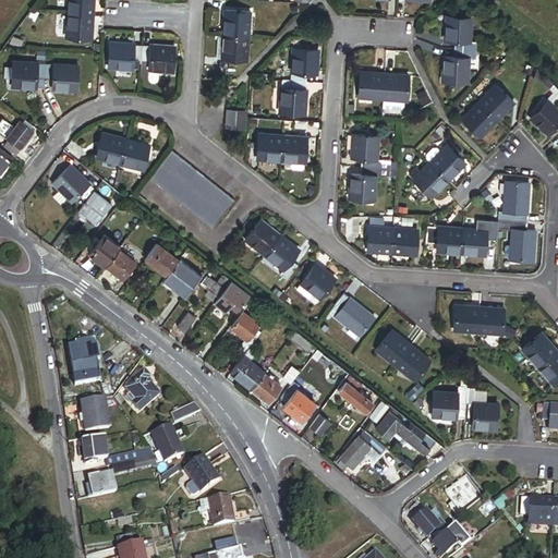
[(62,0),(62,14),(84,15),(85,5),(84,0),(62,0)]
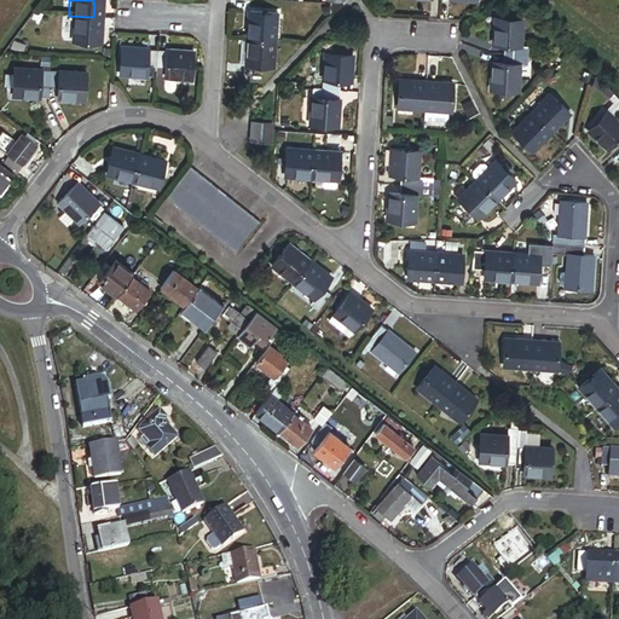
[(68,44),(92,45),(93,24),(93,17),(69,16),(68,44)]
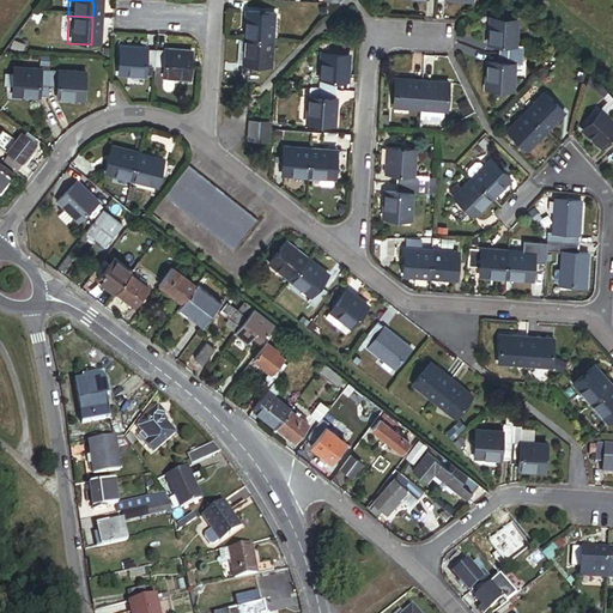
[(240,42),(266,43),(267,19),(241,18),(241,30),(240,42)]
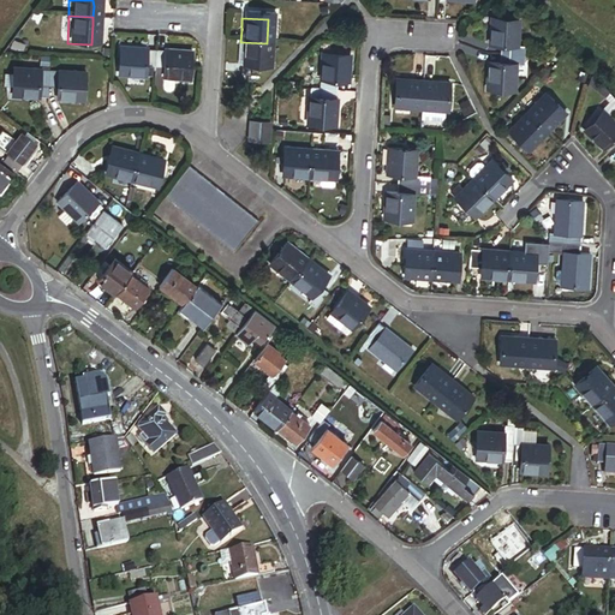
[(509,54),(509,45),(511,19),(485,19),(484,45),(493,45),(493,54),(509,54)]
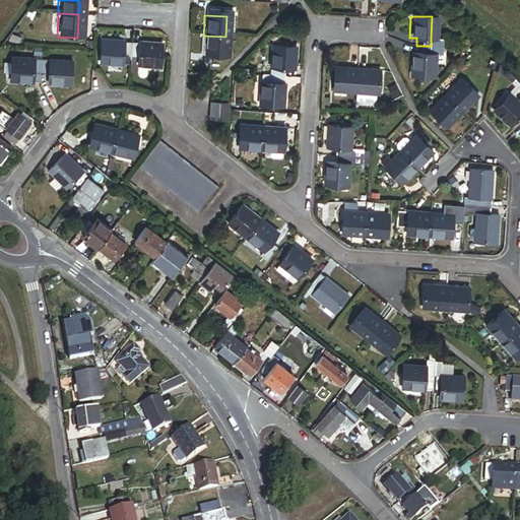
[(202,62),(224,63),(225,37),(203,36),(203,39),(202,61),(202,62)]
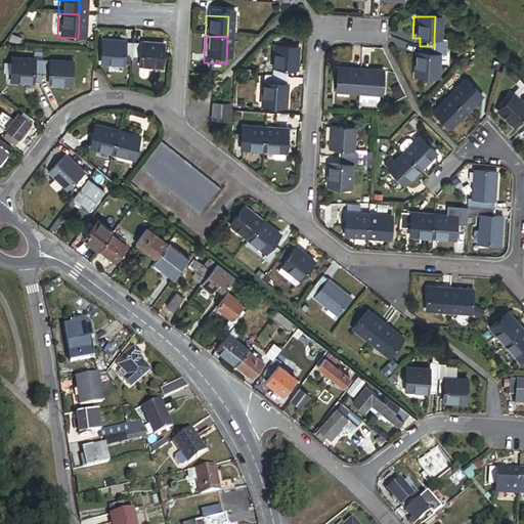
[(120,55),(128,56),(129,40),(114,39),(99,38),(98,64),(119,66),(120,55)]
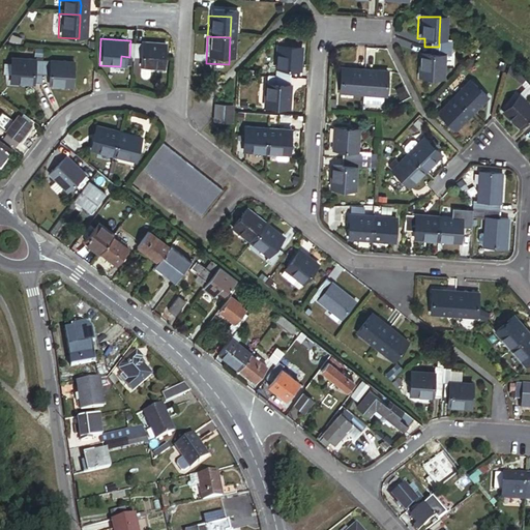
[(439,47),(447,48),(448,38),(439,38),(439,47)]
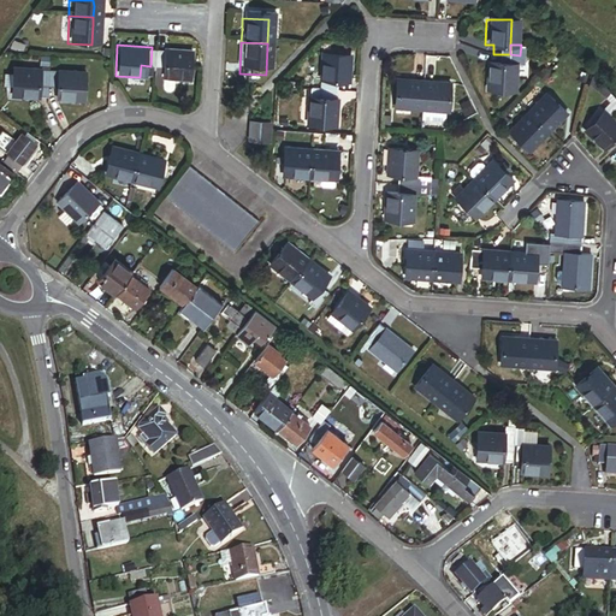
[(173,78),(185,78),(187,48),(166,47),(152,47),(150,66),(161,66),(161,77),(163,77),(173,78)]
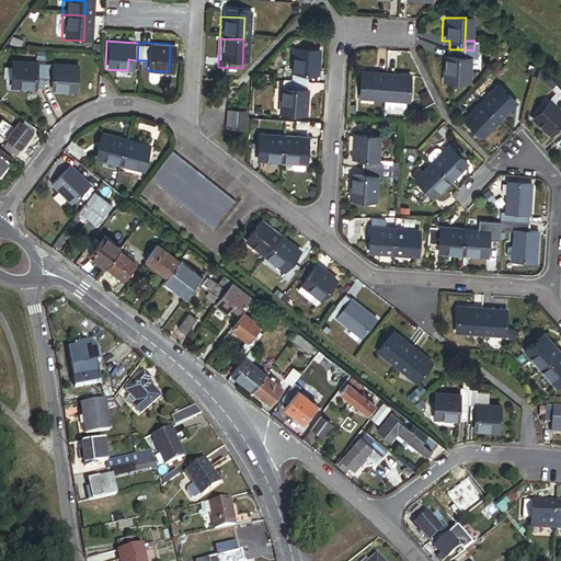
[(465,83),(465,60),(465,49),(449,49),(449,60),(442,60),(442,82),(465,83)]
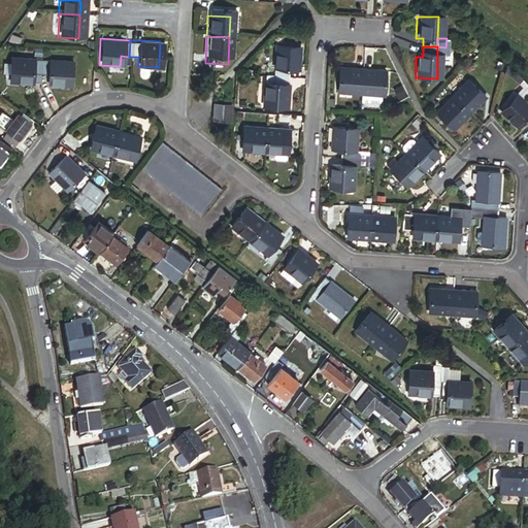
[(437,57),(446,57),(446,47),(437,46),(437,57)]
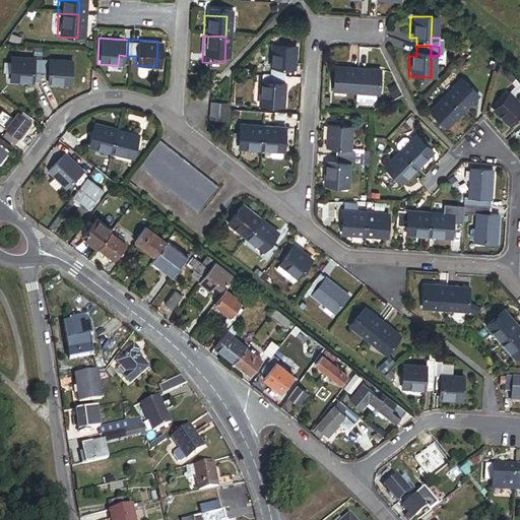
[(281,73),(289,73),(290,52),(267,51),(266,81),(280,82),(281,73)]
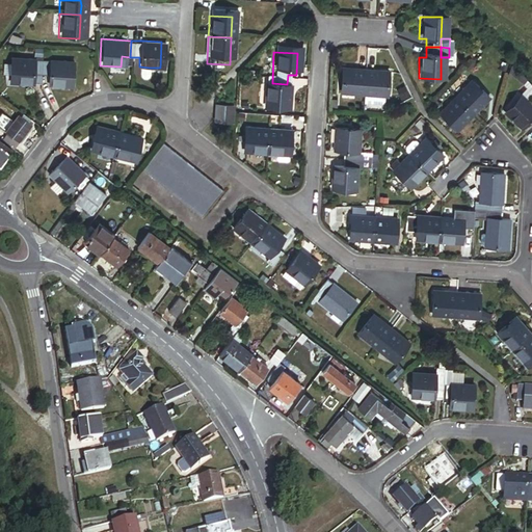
[(150,68),(140,67),(140,72),(141,77),(143,78),(145,78),(148,78),(149,77),(150,74),(150,68)]
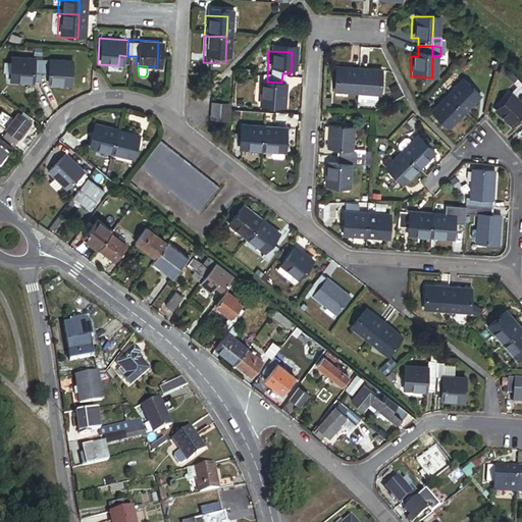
[(30,81),(38,81),(38,67),(7,66),(6,89),(29,90),(30,81)]
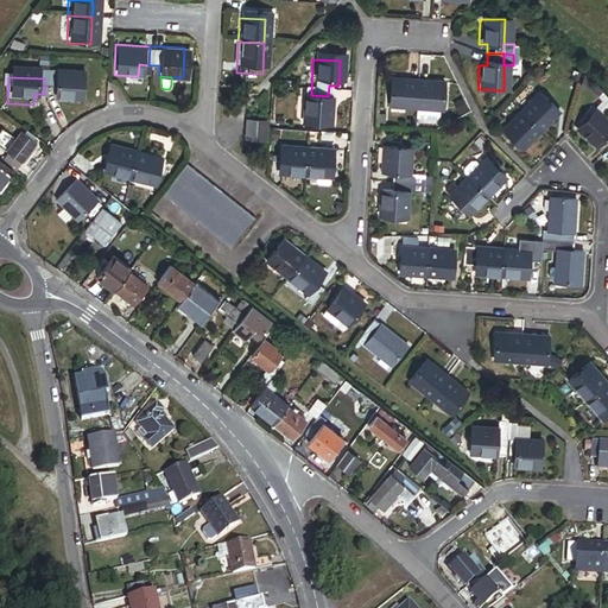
[(54,106),(80,106),(80,80),(44,78),(44,94),(54,94),(54,106)]
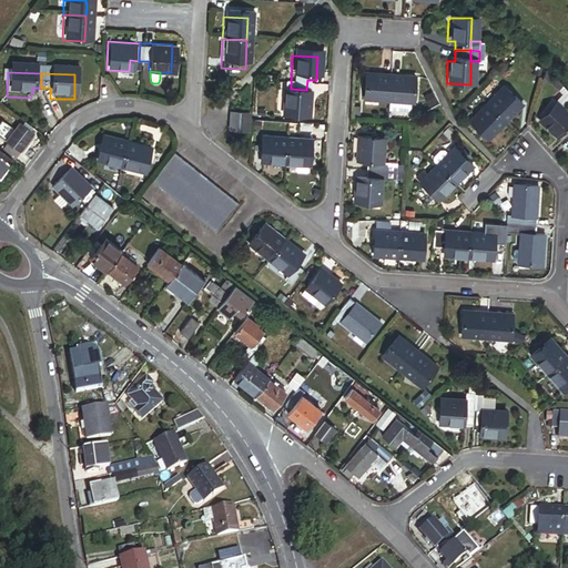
[(358,101),(388,102),(389,79),(359,77),(358,101)]
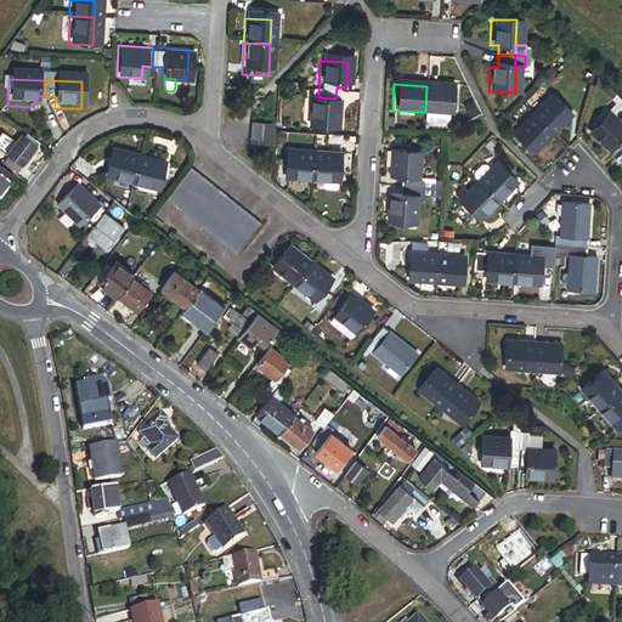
[(427,86),(425,112),(450,113),(453,113),(454,88),(427,86)]
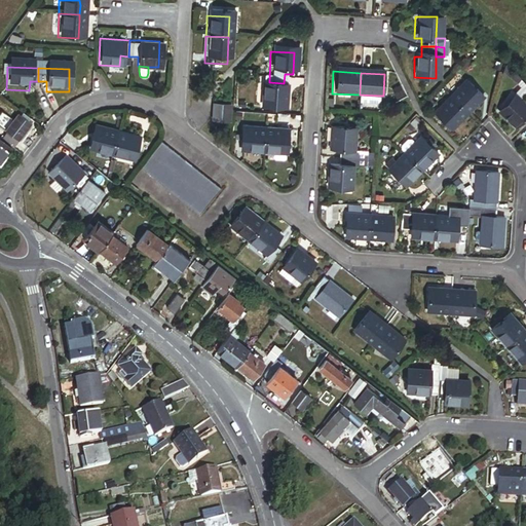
[(455,97),(471,113),(487,98),(471,81),(455,97)]
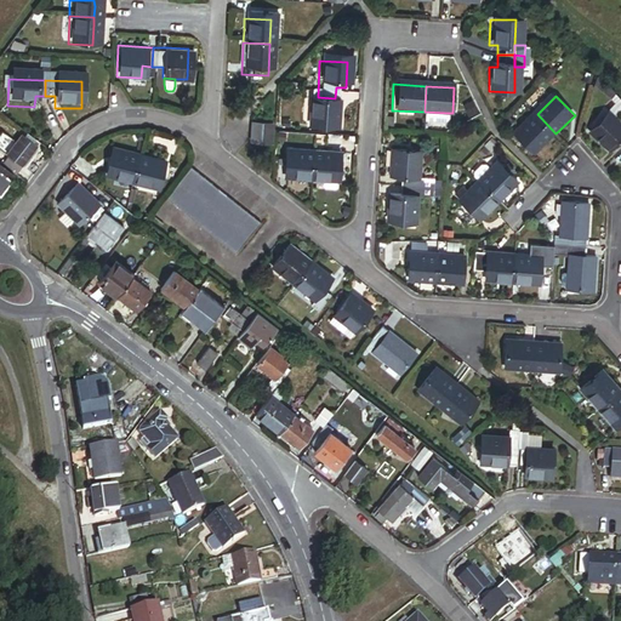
[(307,130),(334,131),(335,98),(318,97),(309,97),(307,130)]
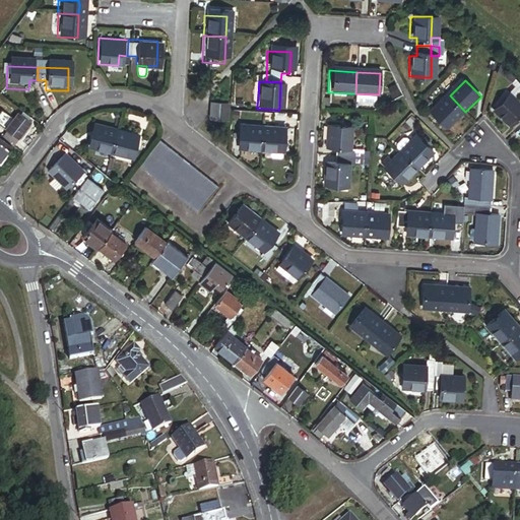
[(375,101),(376,94),(355,93),(354,103),(373,103),(375,101)]
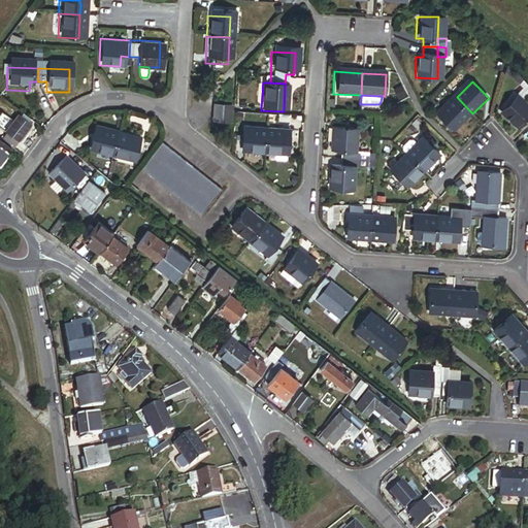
[(527,123),(527,102),(521,95),(504,110),(519,125),(525,120),(527,123)]
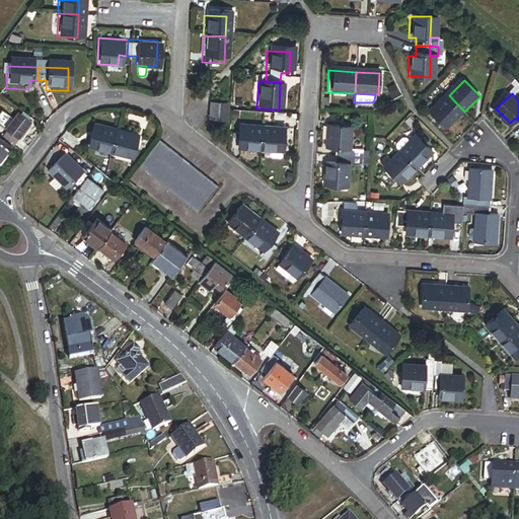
[(432,113),(448,129),(464,112),(449,95),(432,113)]
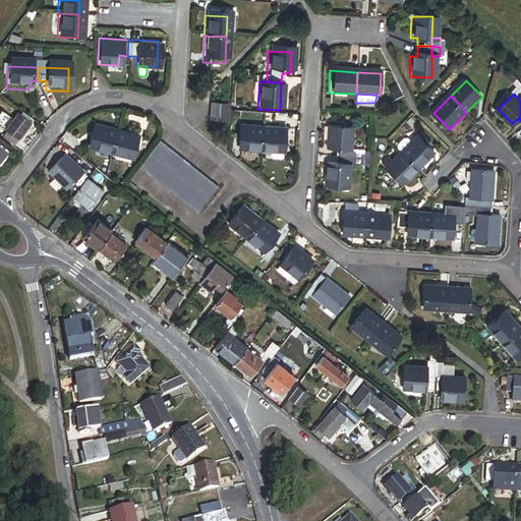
[(213,115),(226,115),(226,105),(214,105),(213,115)]
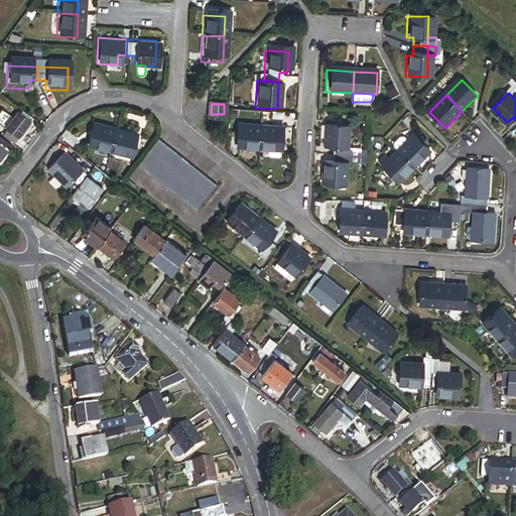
[(6,127),(18,136),(29,121),(17,112),(6,127)]
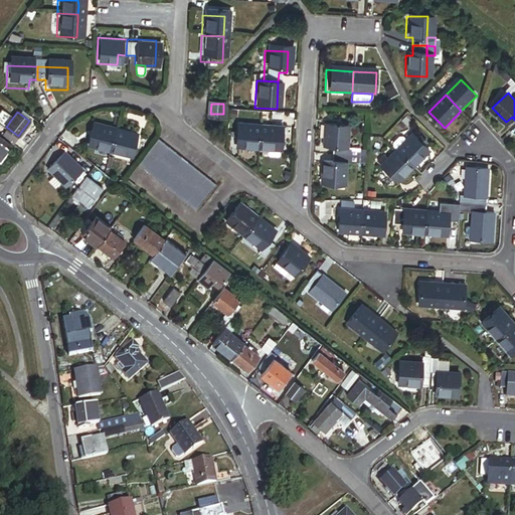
[(328,153),(341,153),(342,144),(343,124),(323,124),(322,144),(328,145),(328,153)]
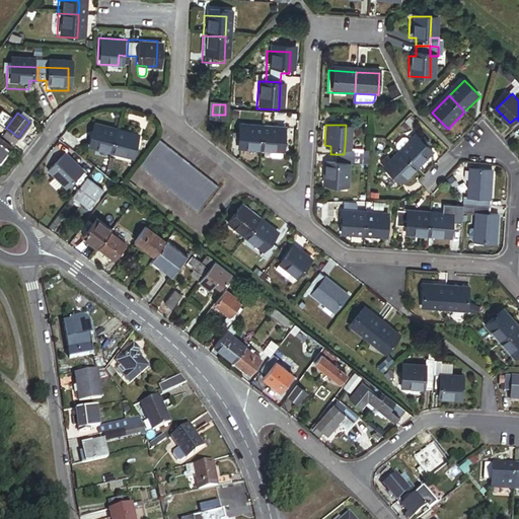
[(13,144),(18,138),(8,130),(3,137),(13,144)]
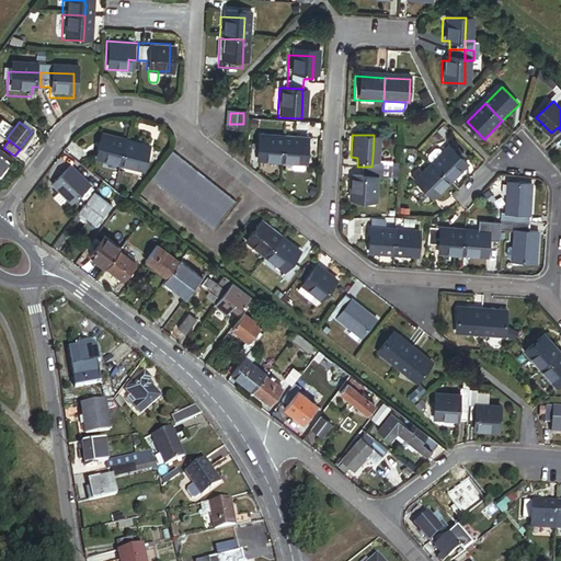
[(254,169),(279,170),(281,145),(255,142),(254,169)]
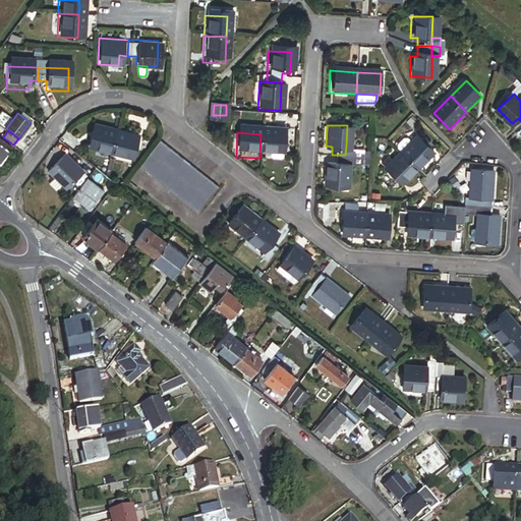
[(259,158),(266,159),(280,159),(281,135),(261,134),(259,158)]
